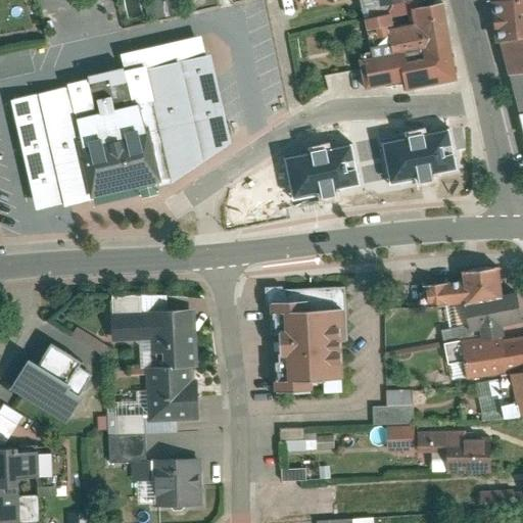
[(148,17),(164,15),(162,0),(146,2),(148,17)]
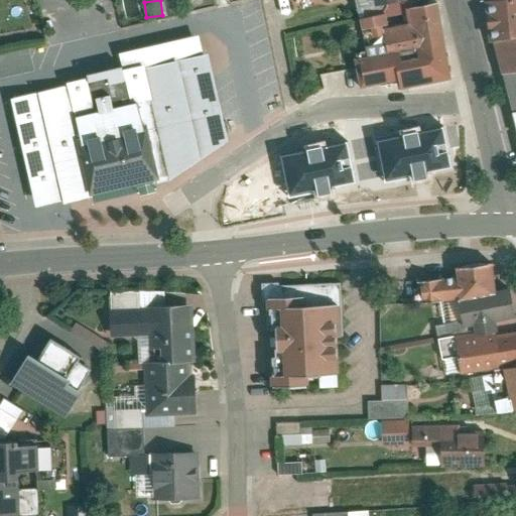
[(515,34),(515,0),(487,0),(495,38),(515,34)]
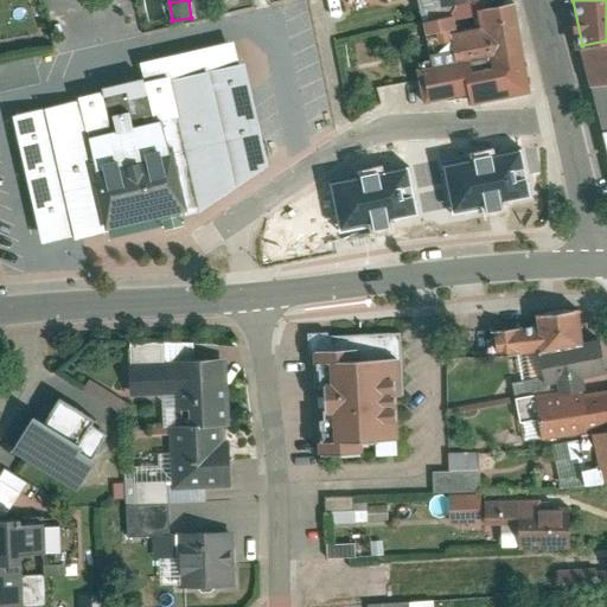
[(465,33),(457,34),(458,37),(462,62),(421,71),(428,104),(474,95),(477,104),(532,93),(513,2),(487,8),(492,27),(465,33)]
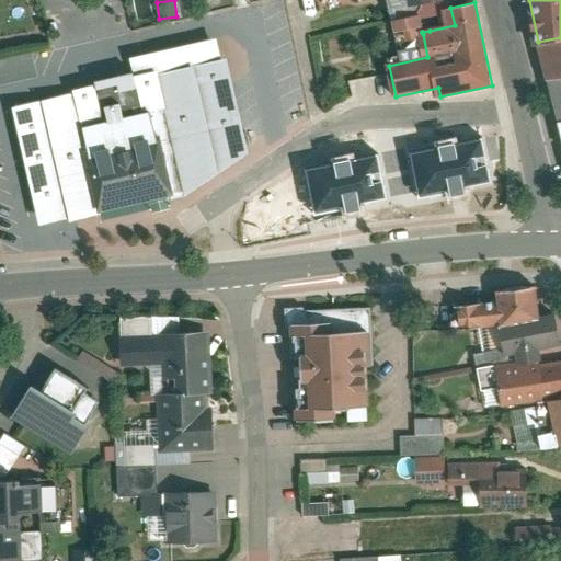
[(422,32),(430,31),(426,13),(397,20),(401,39),(423,34),(422,32)]
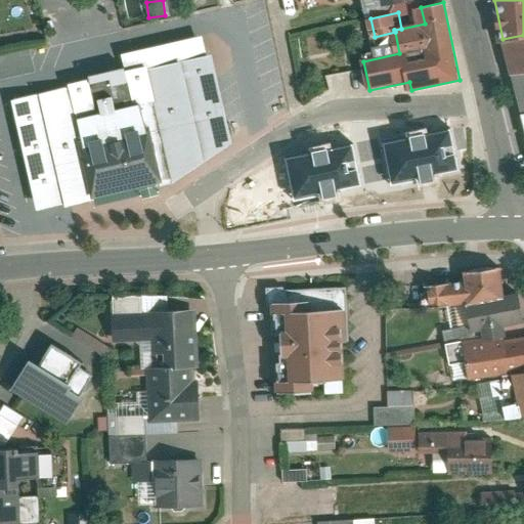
[(523,35),(503,39),(510,76),(523,73),(523,35)]
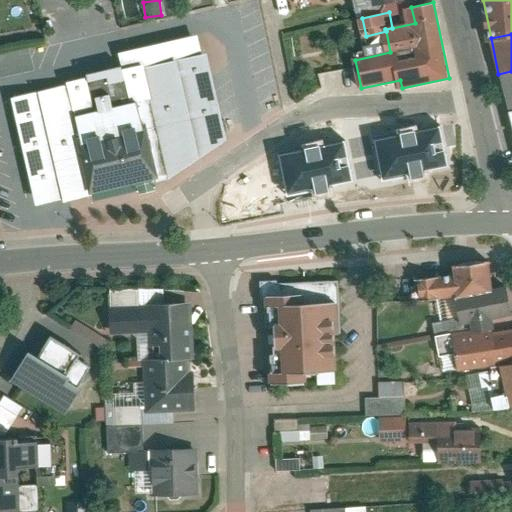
[(199,36),(113,54),(117,74),(202,54),(199,36)]
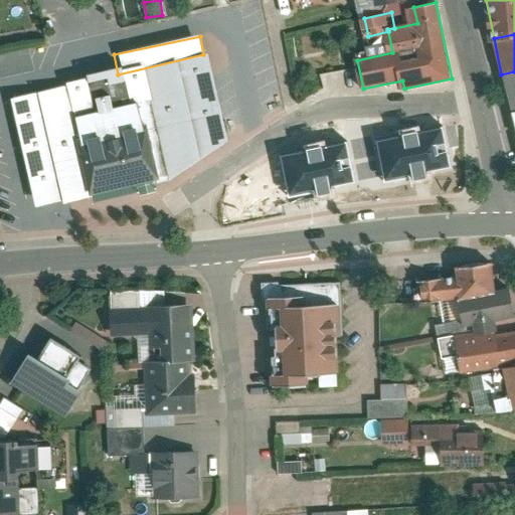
[(168,183),(223,144),(203,54),(118,74),(8,99),(31,211),(168,183)]
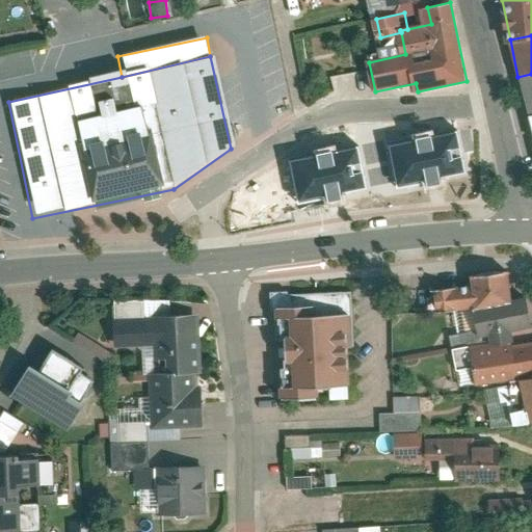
[(531,74),(517,77),(527,114),(531,112),(531,74)]
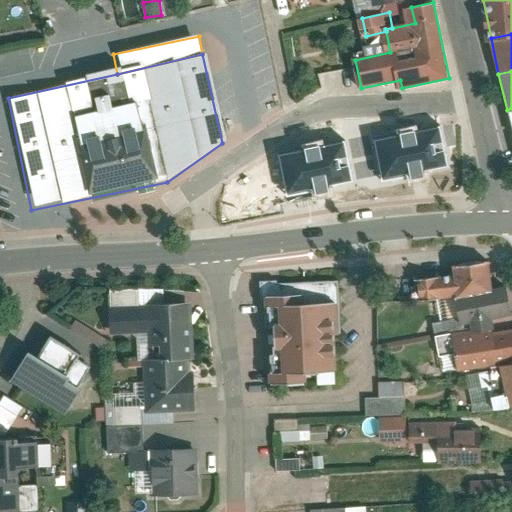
[(425,177),(424,172),(448,167),(440,126),(373,140),(381,181),(410,175),(411,180),(425,177)]
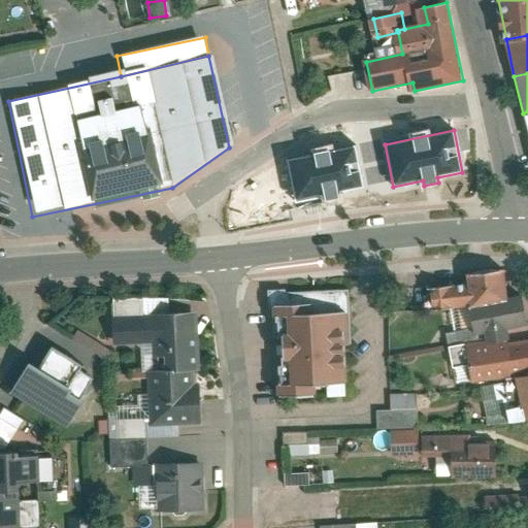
[(339,197),(338,192),(364,187),(356,145),(286,159),(295,201),(324,195),(325,200),(339,197)]
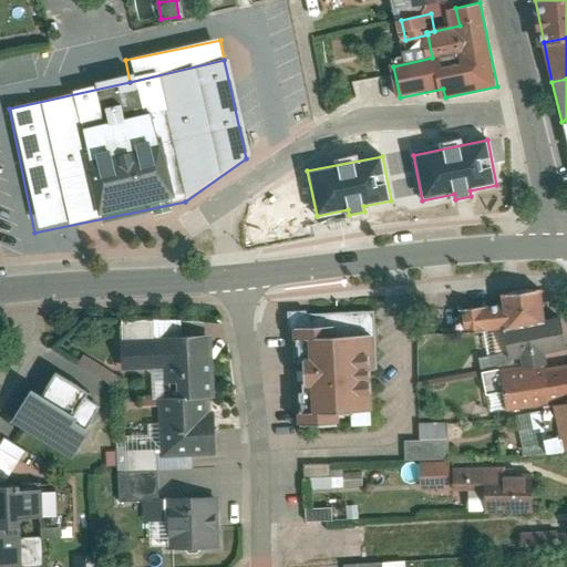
[(549,320),(546,289),(504,294),(505,302),(464,307),(466,330),(508,326),(549,320)]
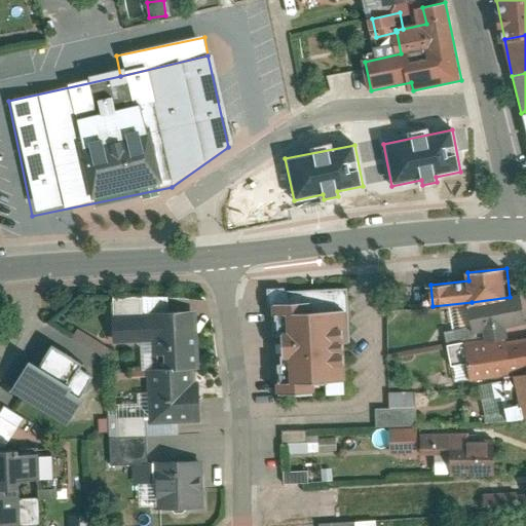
[(352,397),(347,288),(268,292),(273,400),(352,397)]
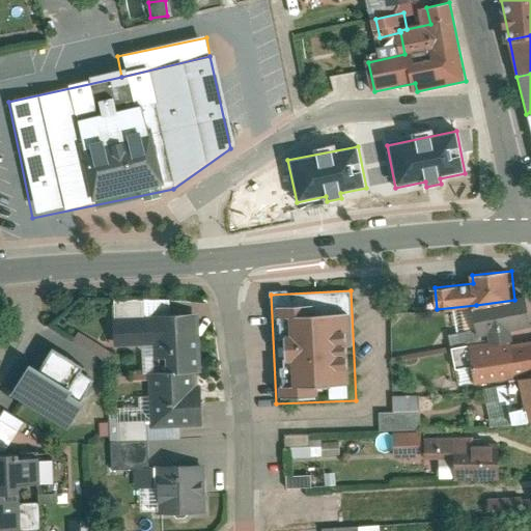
[(526,299),(514,300),(476,305),(480,336),(488,335),(490,345),(516,342),(515,330),(530,328),(526,299)]
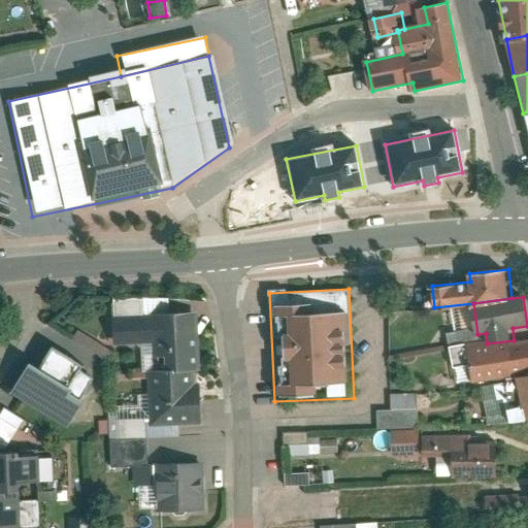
[(197,317),(116,317),(112,342),(153,345),(198,345),(197,317)]
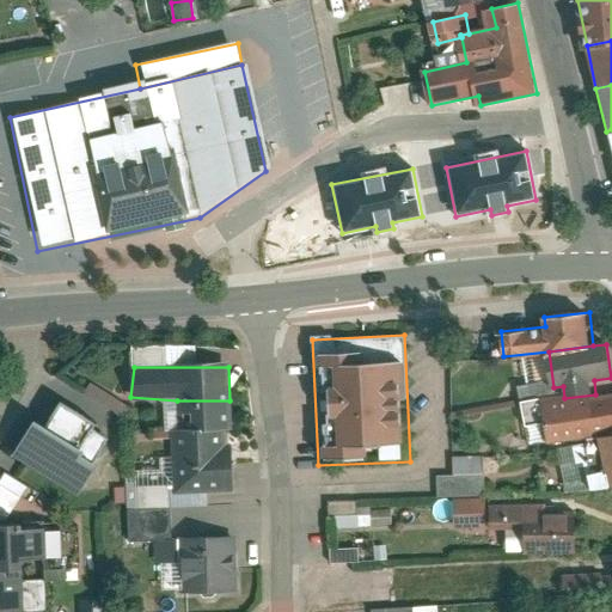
[(611,391),(595,395),(564,398),(542,402),(548,442),(598,435),(611,433),(611,391)]
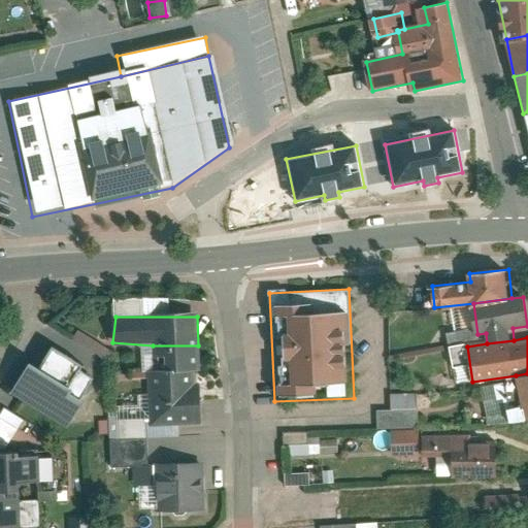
[(153,345),(147,345),(151,421),(193,419),(192,372),(198,372),(198,345),(153,345)]
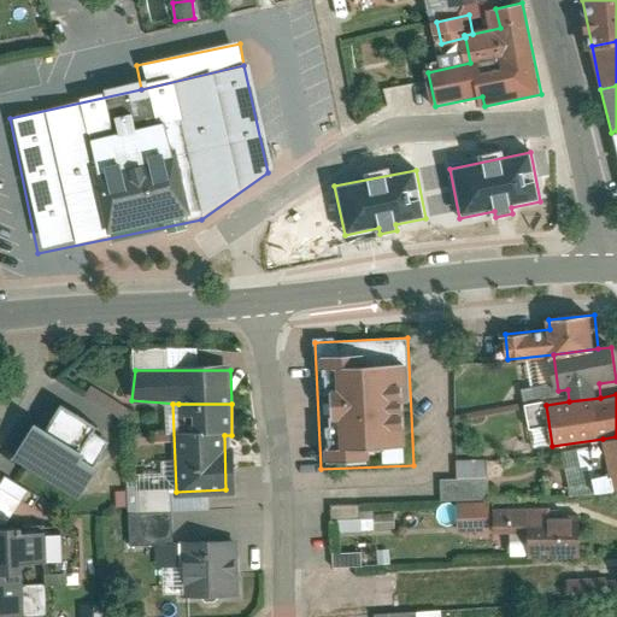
[(29,423),(7,459),(76,499),(111,439),(56,406),(41,430),(29,423)]
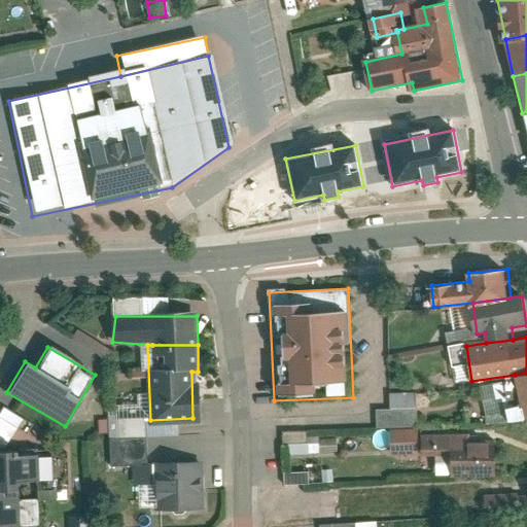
[(526,373),(515,375),(521,418),(526,416),(526,373)]
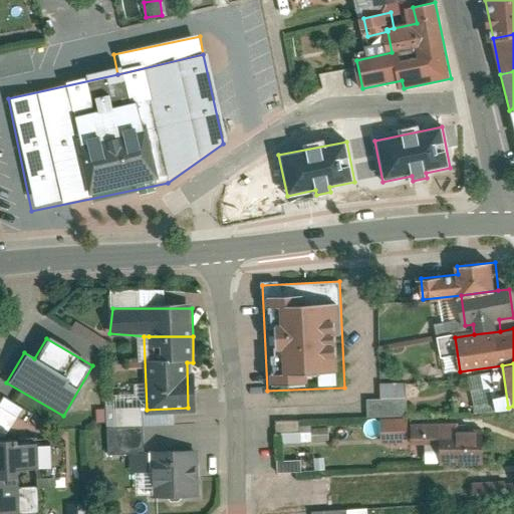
[(379,399),(366,399),(366,416),(406,416),(405,382),(379,382),(379,399)]
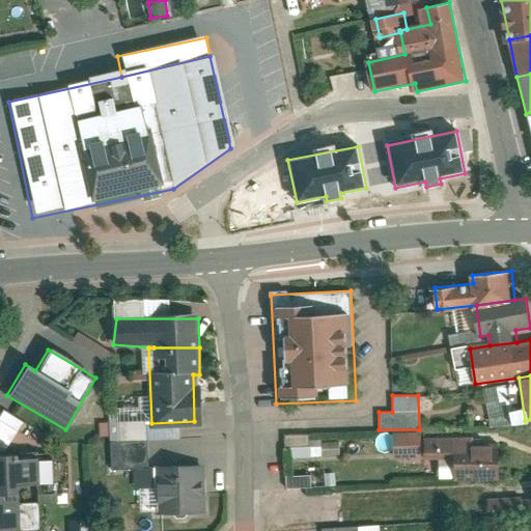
[(0,530),(18,530),(17,484),(37,484),(36,457),(17,457),(6,457),(23,420),(0,409),(0,530)]
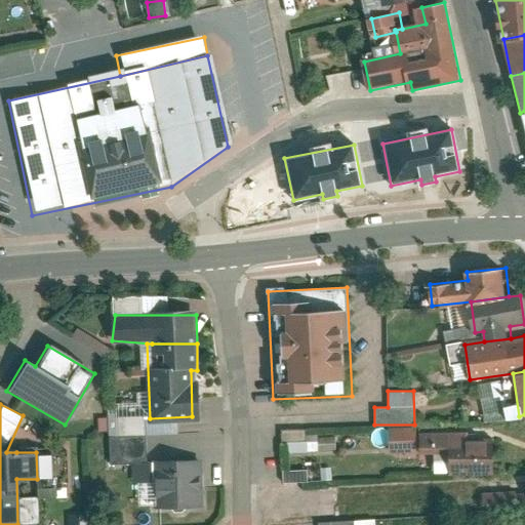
[(411,452),(411,428),(389,428),(389,452),(411,452)]
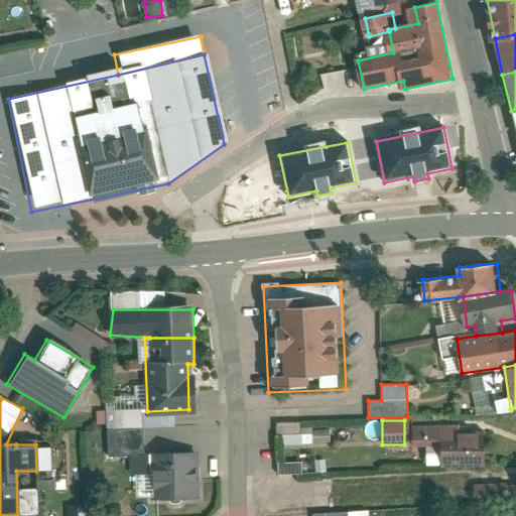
[(313,444),(311,422),(275,424),(277,446),(313,444)]
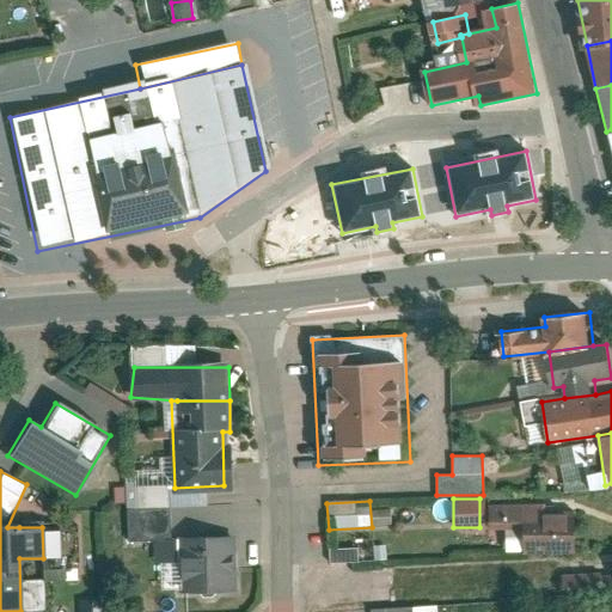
[(573,554),(573,514),(540,514),(540,502),(489,502),(490,532),(521,532),(522,555),(573,554)]
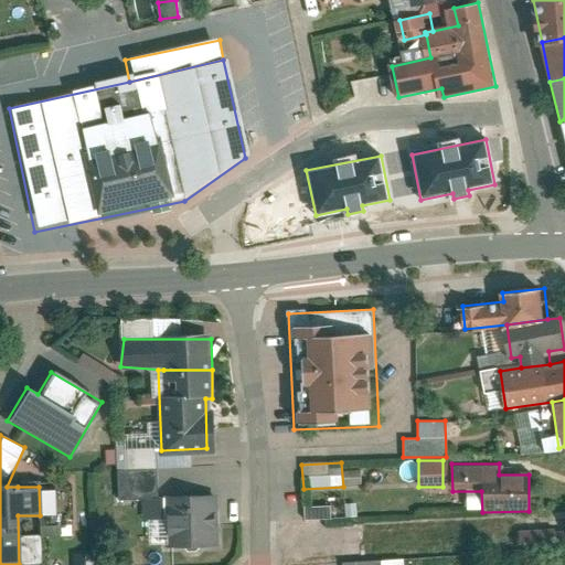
[(41,488),(41,513),(53,513),(53,488),(41,488)]
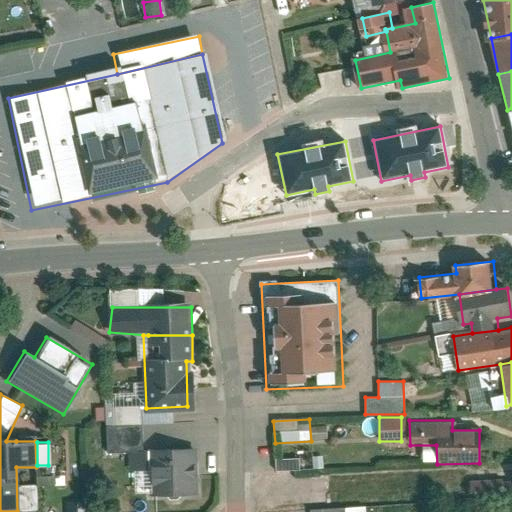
[(134,469),(134,495),(197,495),(197,448),(147,448),(147,469),(134,469)]
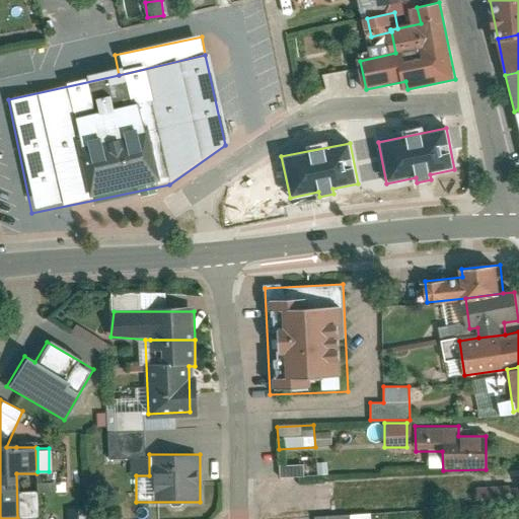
[(280,467),(280,475),(302,475),(302,467),(280,467)]
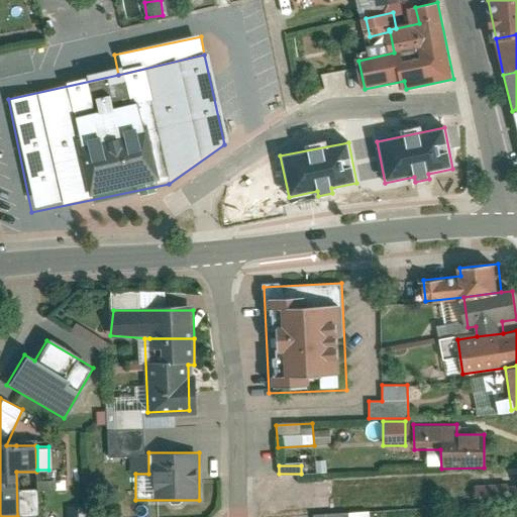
[(516,499),(516,483),(479,486),(480,502),(516,499)]
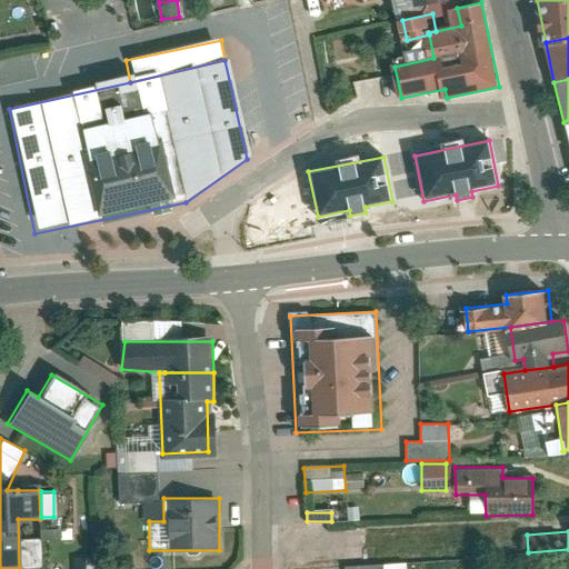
[(21,560),(41,559),(40,540),(20,541),(21,560)]
